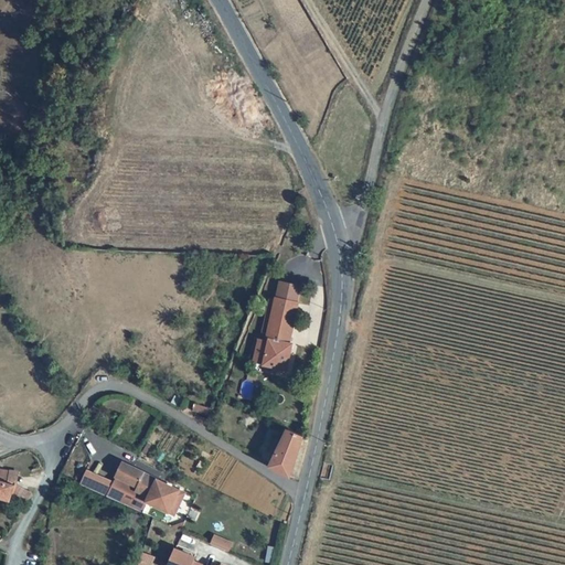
[(298,286),(276,283),(272,304),(274,305),(265,349),(288,353),(292,328),(290,327),(298,286)]
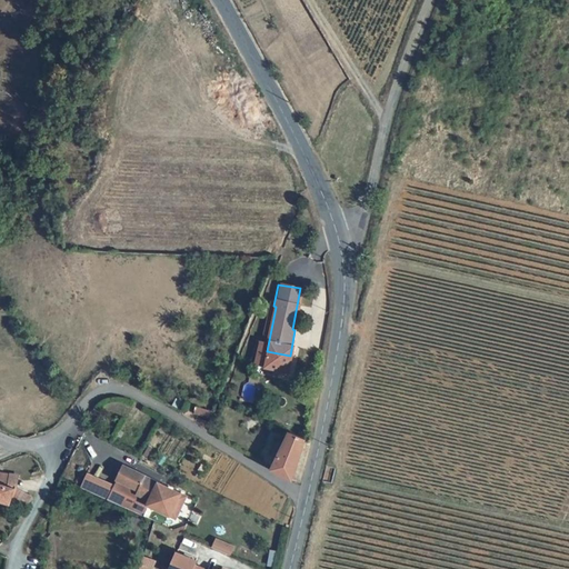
[(215,412),(196,405),(190,416),(210,423),(215,412)]
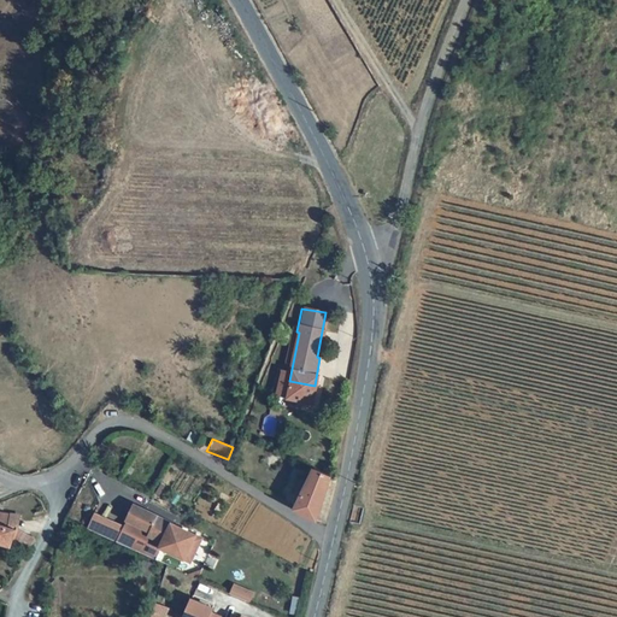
[(241,463),(234,459),(230,466),(239,470),(241,463)]
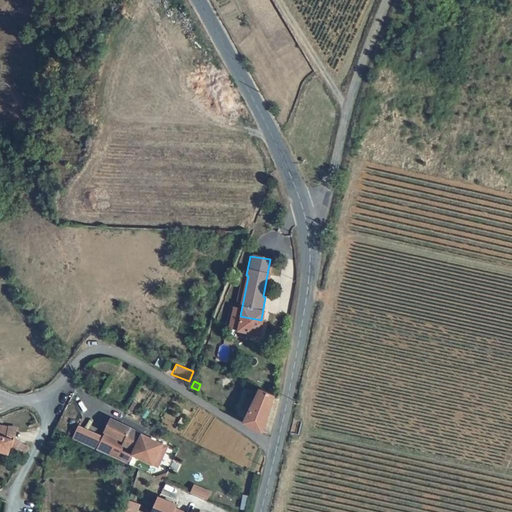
[(273,394),(259,388),(243,424),(261,433),(273,394)]
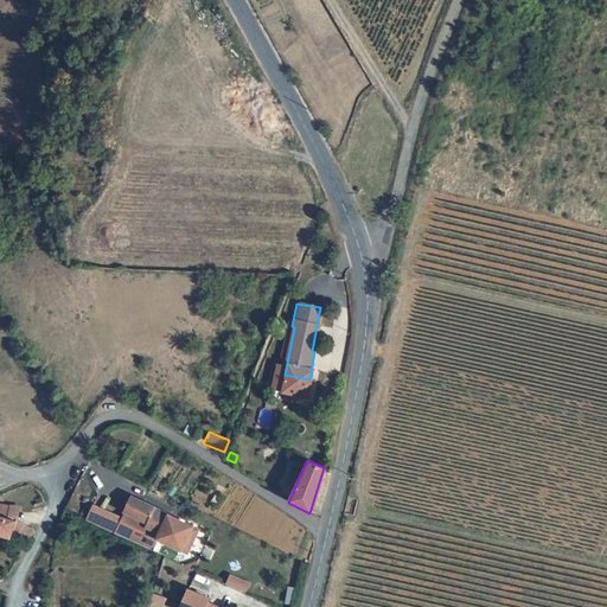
[(196,529),(136,502),(129,515),(151,525),(149,530),(164,536),(161,542),(184,553),(196,529)]
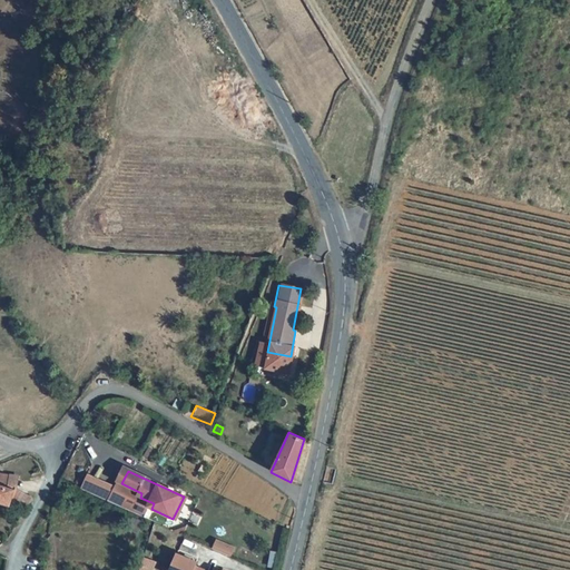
[(0,502),(28,511),(35,500),(16,492),(10,490),(11,478),(0,475),(0,502)]
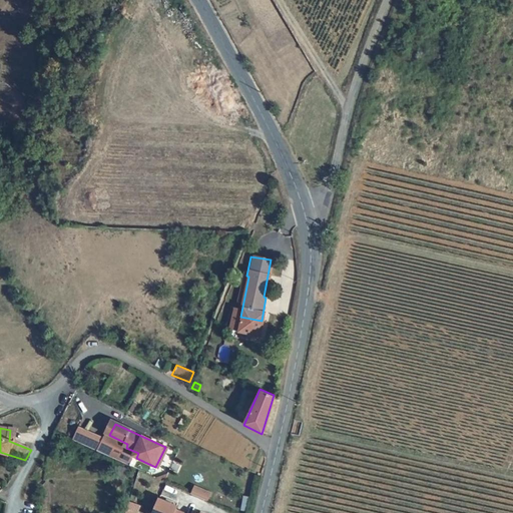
[(131,458),(129,464),(146,471),(148,465),(131,458)]
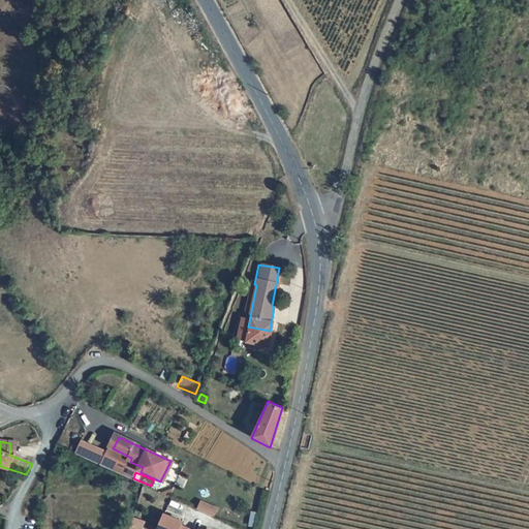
[(214,516),(218,506),(199,500),(196,509),(214,516)]
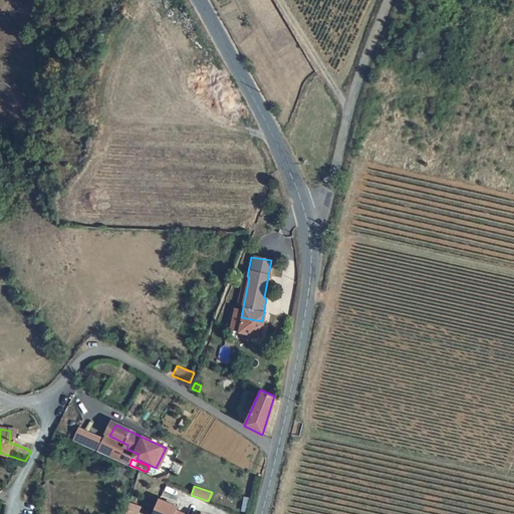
[(195,513),(156,499),(150,513),(195,513)]
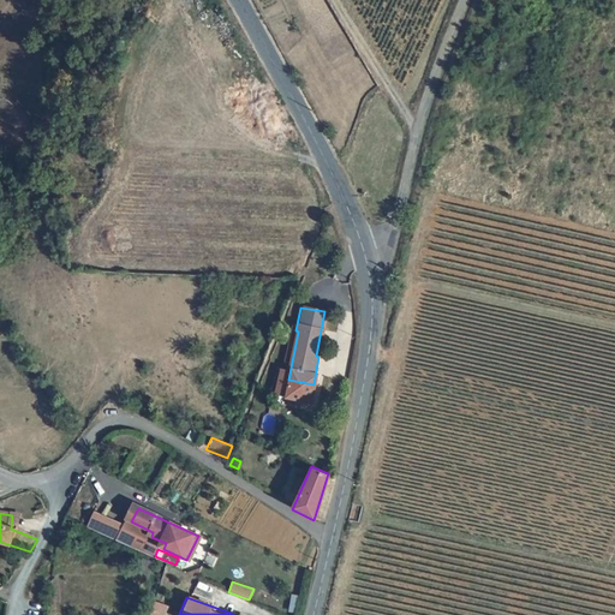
[(153,601),(149,614),(163,614),(167,604),(153,601)]
